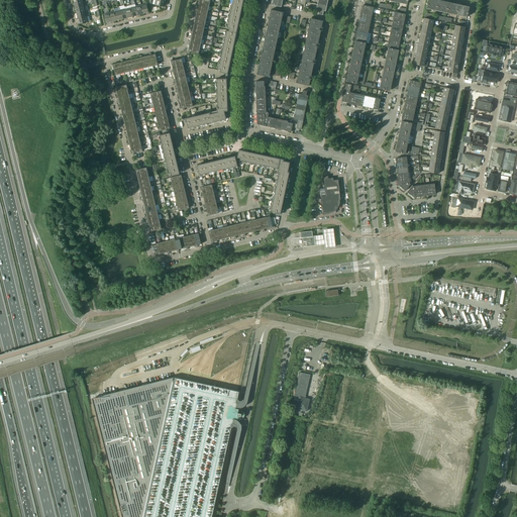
[(232,0),(227,28),(229,28),(228,31),(226,30),(219,64),(218,64),(217,69),(220,70),(219,73),(227,74),(228,71),(227,70),(235,32),(236,33),(237,29),(235,29),(241,0),(232,0)]
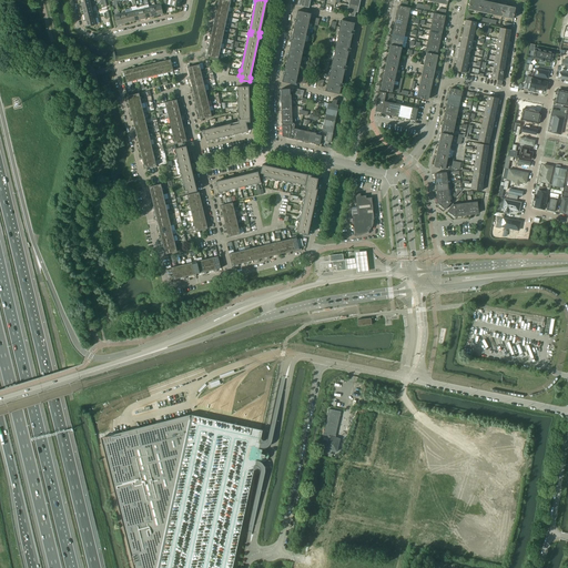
[(482,1),(478,0),(469,0),(468,9),(479,11),(482,1)]
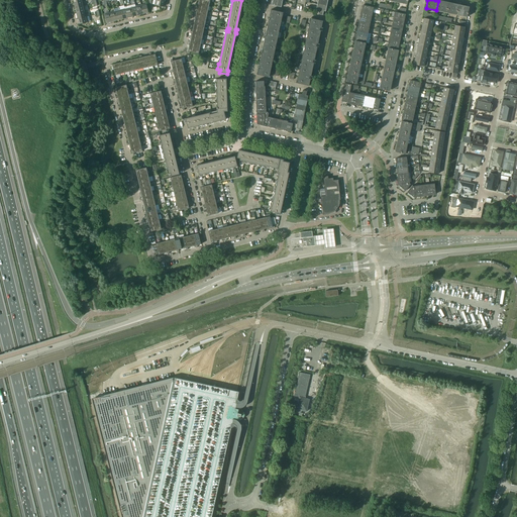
[(448,3),(438,1),(436,10),(446,13),(448,3)]
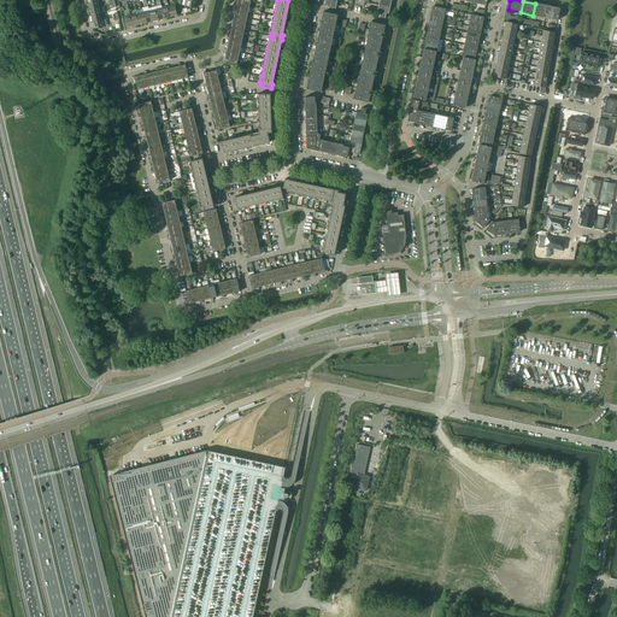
[(250,7),(236,5),(236,4),(234,4),(234,6),(236,6),(235,11),(236,11),(248,13),(250,7)]
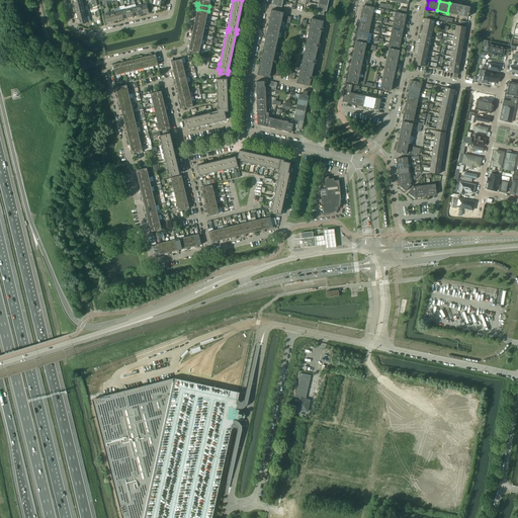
[(459,5),(449,3),(447,13),(457,15),(459,5)]
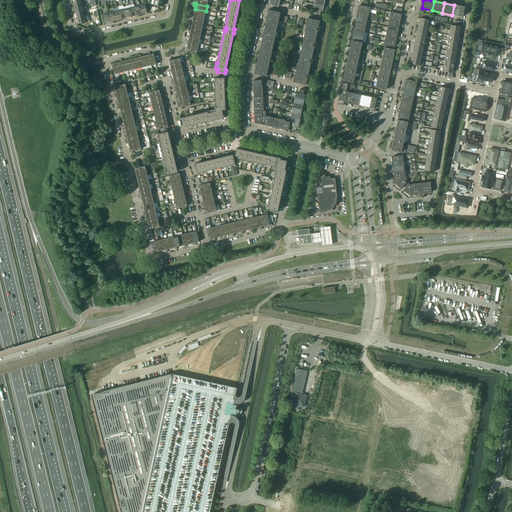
[(323,6),(314,4),(313,9),(316,10),(315,14),(319,15),(320,11),(322,11),(323,6)]
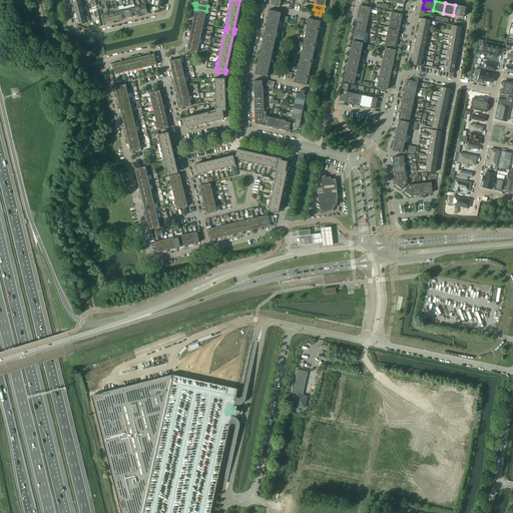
[(465,7),(455,5),(453,15),(463,17),(465,7)]
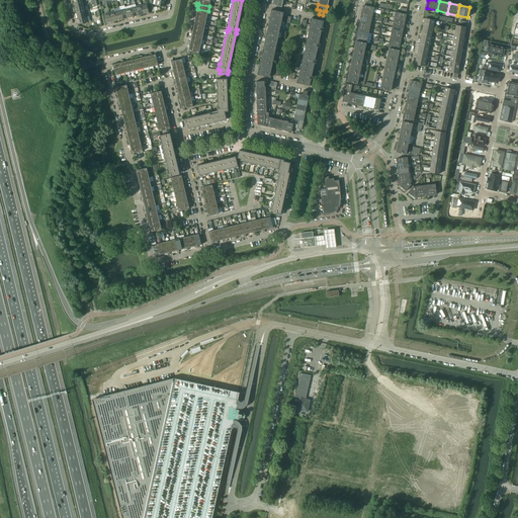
[(271,10),(270,16),(268,26),(280,28),(283,12),(271,10)]
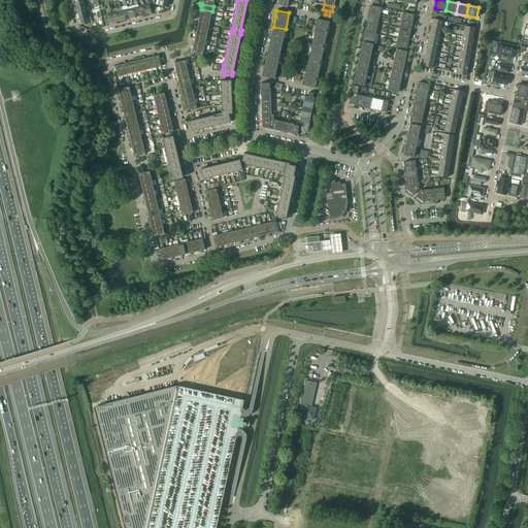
[(330,22),(317,19),(314,35),(326,38),(330,22)]
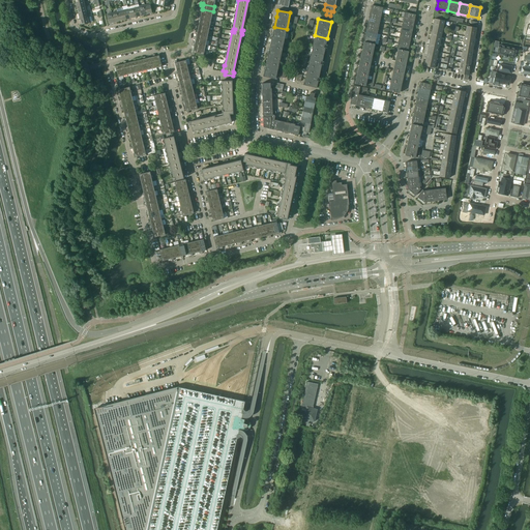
[(210,26),(199,24),(199,23),(197,22),(197,24),(199,25),(198,28),(199,29),(209,31),(210,26)]
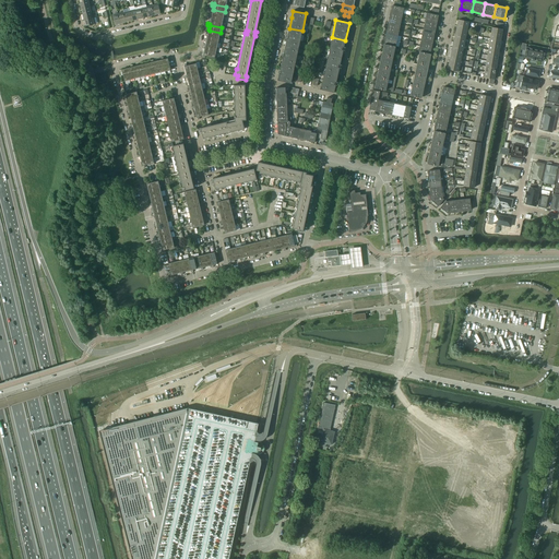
[(289,28),(286,38),(285,46),(298,48),(302,31),(289,28)]
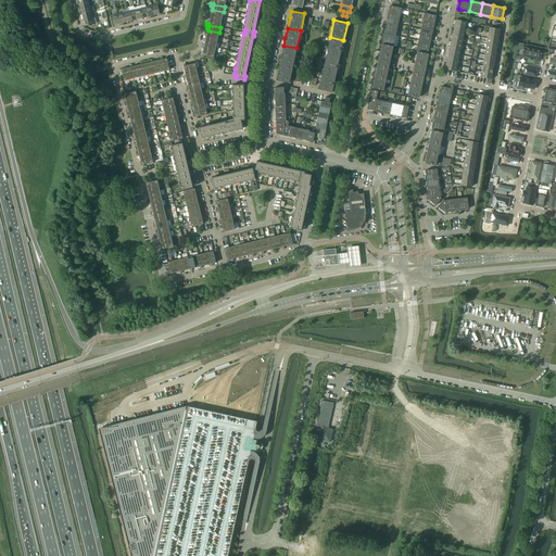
[(343,40),(330,37),(327,54),(340,58),(343,40)]
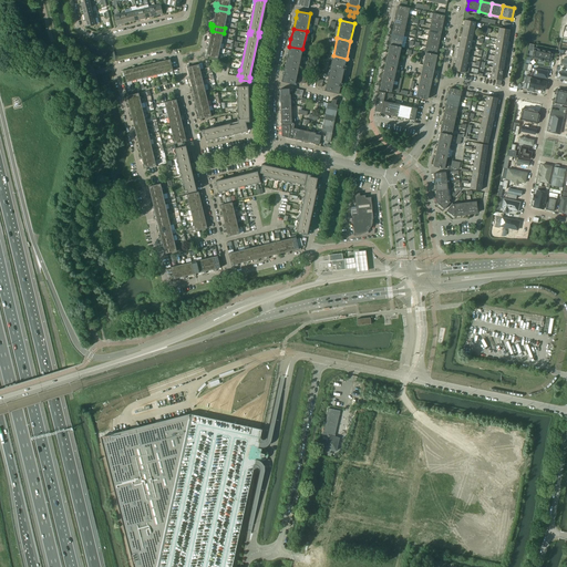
[(220,49),(208,45),(208,44),(206,44),(206,47),(208,47),(207,51),(219,53),(220,49)]
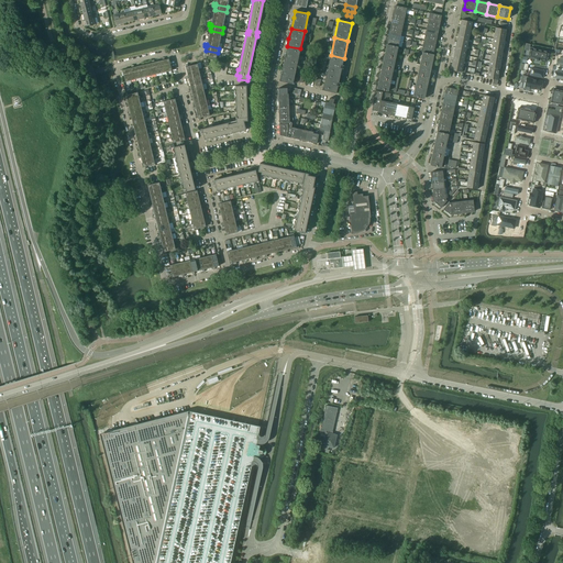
[(398,47),(387,45),(385,56),(395,58),(398,47)]
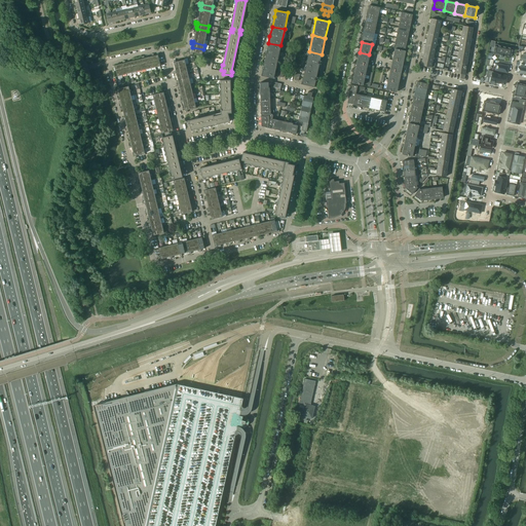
[(268,43),(267,50),(265,60),(277,62),(280,45),(268,43)]
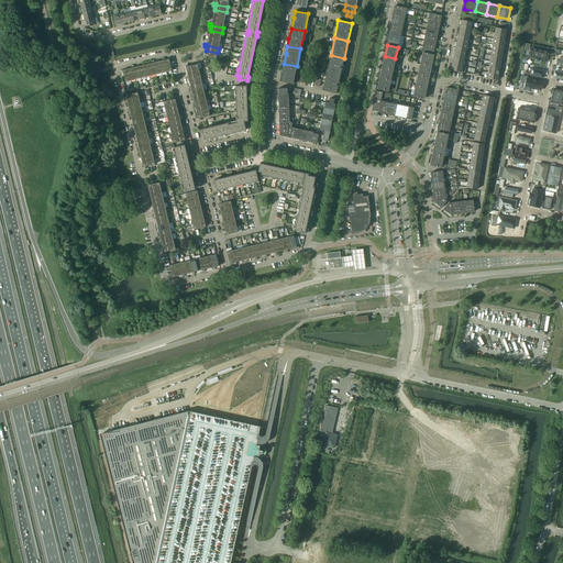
[(531,48),(529,57),(547,62),(549,53),(531,48)]
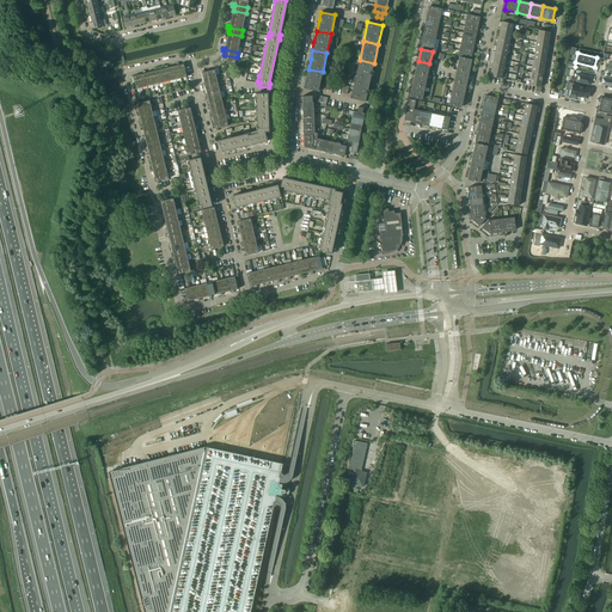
[(470,60),(459,57),(457,69),(469,72),(471,60),(470,59),(470,60)]
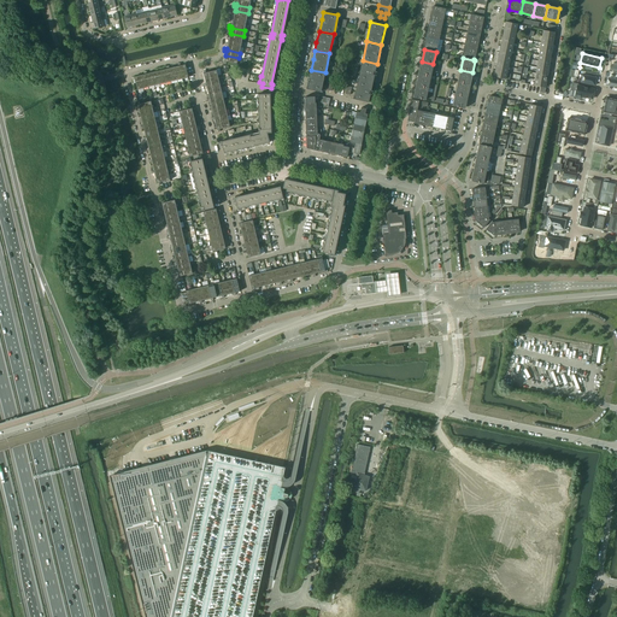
[(377,64),(363,60),(358,80),(372,83),(377,64)]
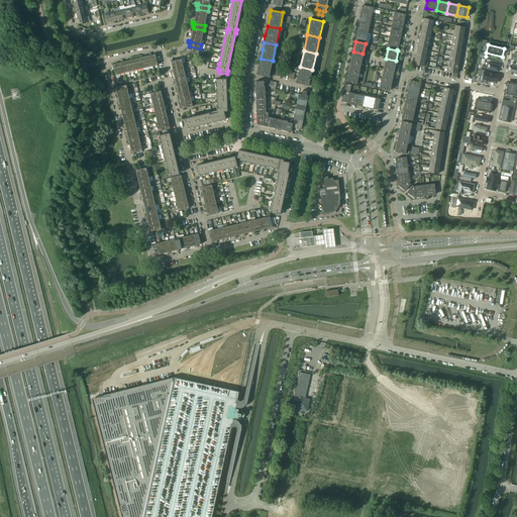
[(156,55),(151,55),(150,54),(148,54),(149,56),(150,56),(152,66),(158,65),(156,55)]
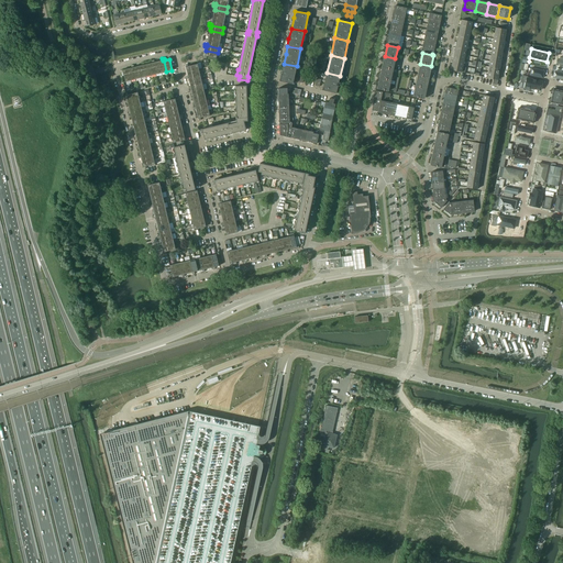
[(148,64),(144,65),(144,63),(142,63),(142,65),(143,65),(146,77),(151,76),(148,64)]
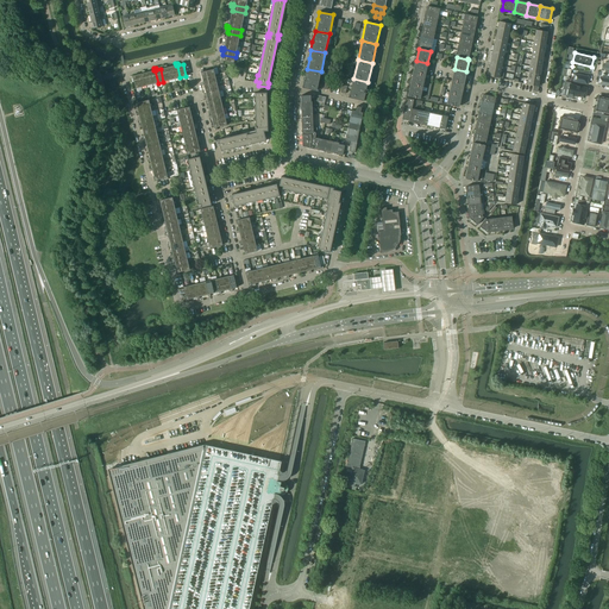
[(307,69),(305,76),(302,88),(316,92),(321,71),(307,69)]
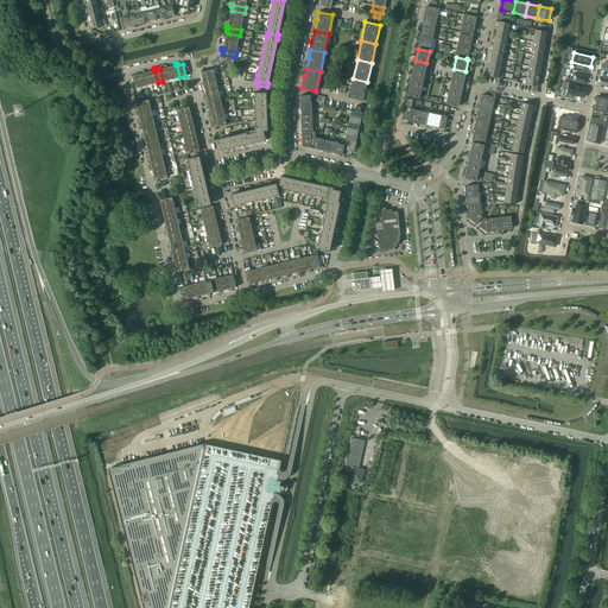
[(412,73),(410,84),(422,87),(424,75),(412,73)]
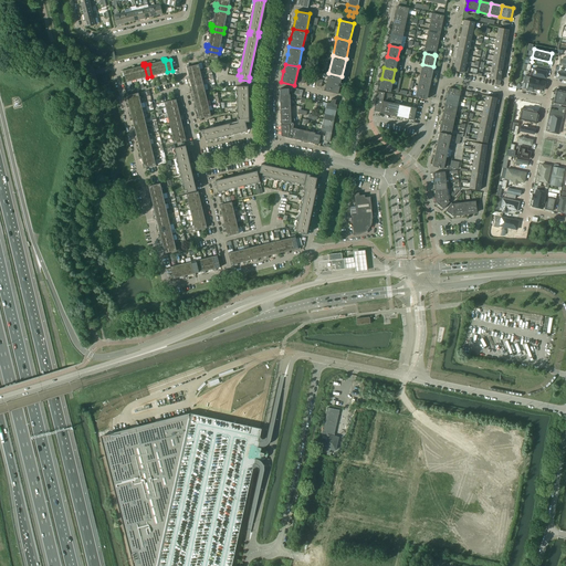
[(534,67),(532,75),(545,77),(547,71),(534,67)]
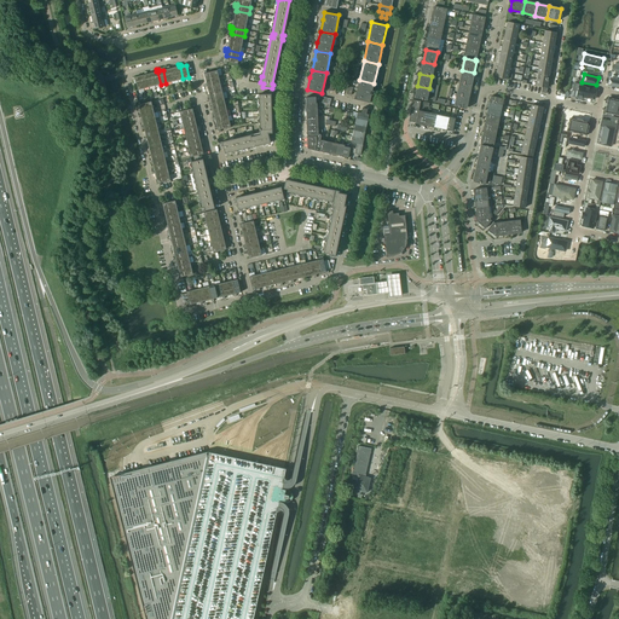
[(140,76),(132,77),(133,80),(136,80),(138,90),(144,88),(140,76)]
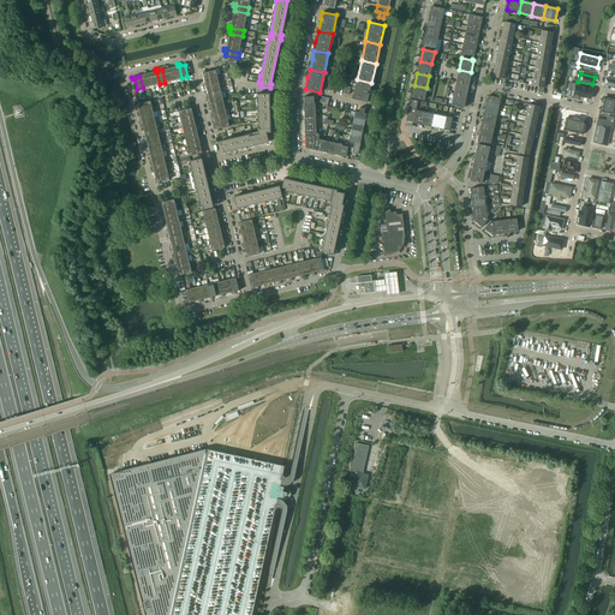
[(218,76),(204,79),(206,83),(203,84),(203,87),(206,85),(206,84),(219,82),(218,76)]
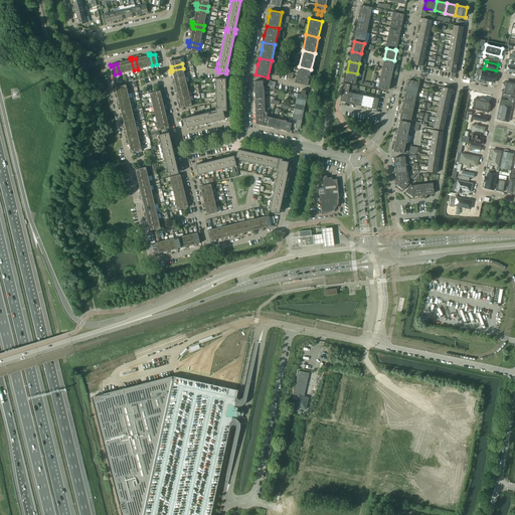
[(311,69),(299,66),(296,82),(308,86),(311,69)]
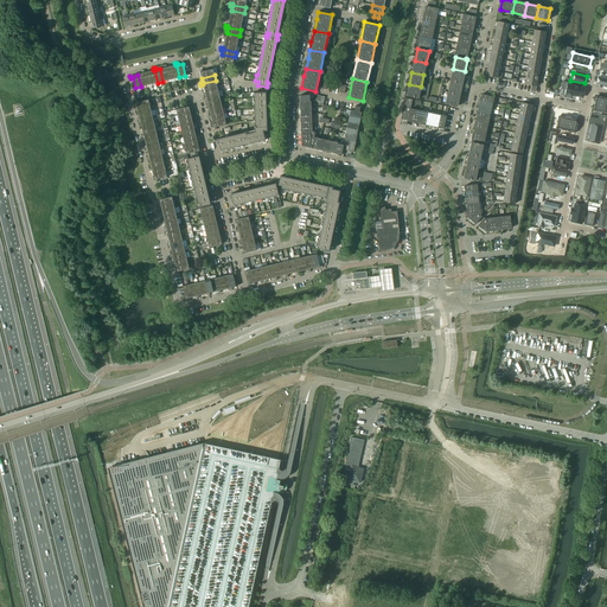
[(451,81),(448,93),(460,95),(462,83),(451,81)]
